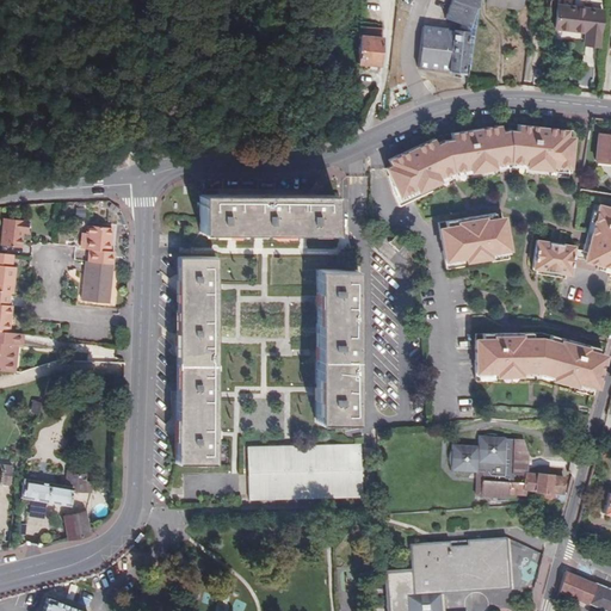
[(424,25),(418,69),(464,74),(466,71),(470,71),(479,0),(451,0),(445,19),(461,24),(458,30),(424,25)]
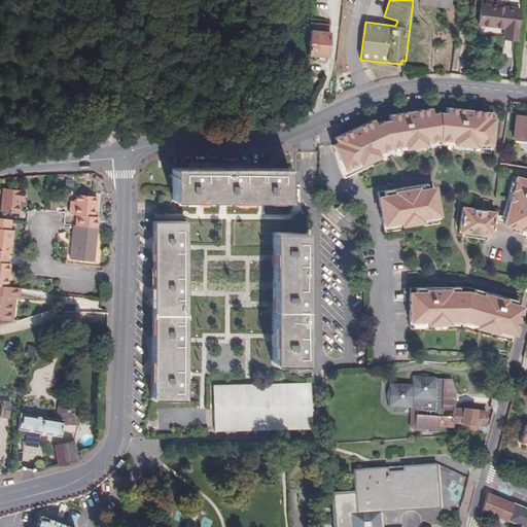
[(481,25),(507,29),(506,39),(517,41),(521,9),(484,5),(481,25)]
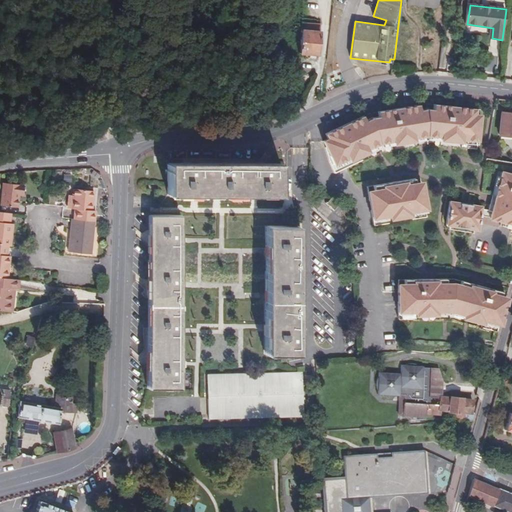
[(322,22),(302,20),(299,52),(319,53),(322,22)]
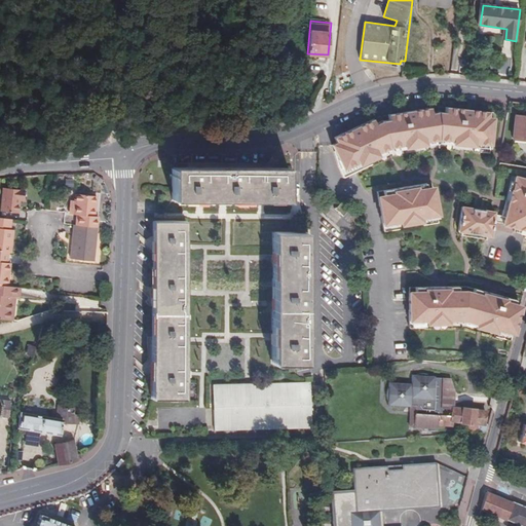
[(489,118),(489,112),(446,108),(446,113),(440,113),(433,114),(431,108),(388,114),(389,119),(383,120),(376,123),(374,118),(334,136),(336,141),(331,143),(334,150),(337,164),(345,176),(364,168),(360,160),(391,146),(438,140),(491,145),(494,118),(489,118)]
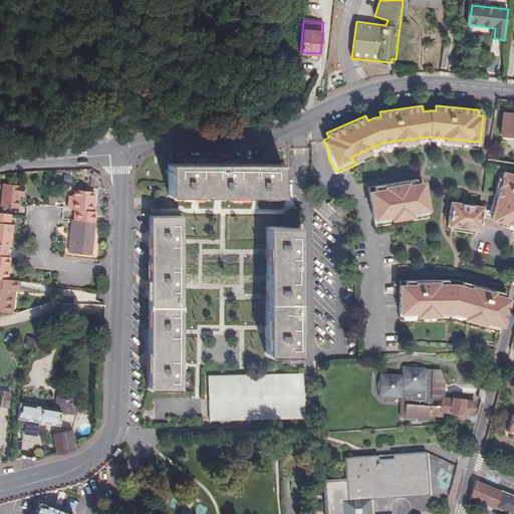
[(501,133),(513,135),(513,111),(504,110),(501,133)]
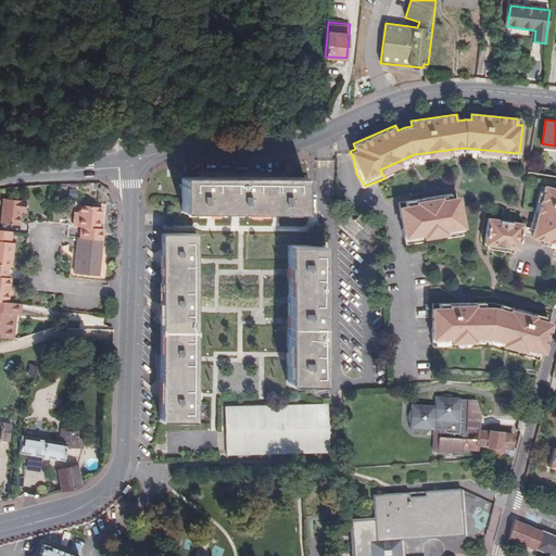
[(180,211),(303,212),(304,178),(180,178),(180,211)]
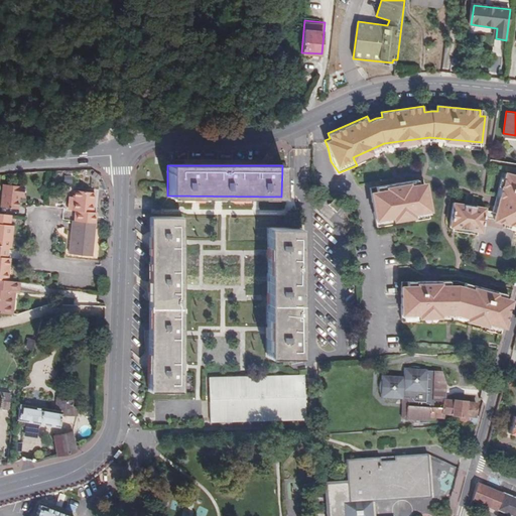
[(90,176),(98,181),(100,177),(93,172),(90,176)]
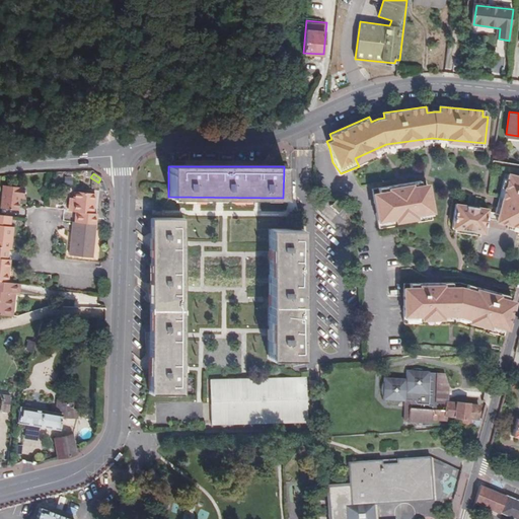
[(452,228),(455,229),(480,234),(484,234),(487,219),(497,221),(496,223),(508,226),(518,229),(518,178),(509,175),(502,200),(499,199),(495,214),(487,213),(488,210),(456,205),(452,228)]
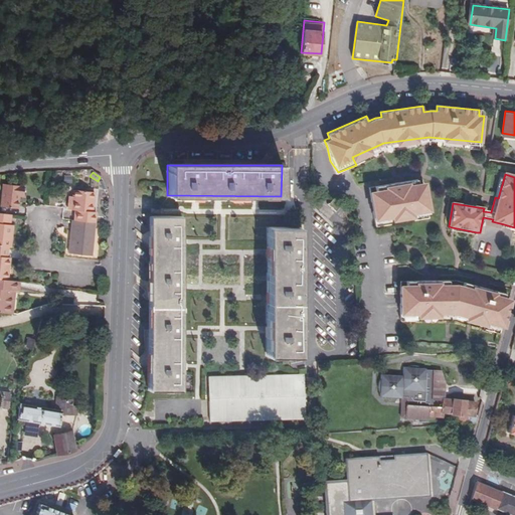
[(418,179),(400,182),(401,185),(394,186),(394,183),(376,185),(376,190),(371,191),(375,217),(428,210),(424,184),(419,184),(418,179)]
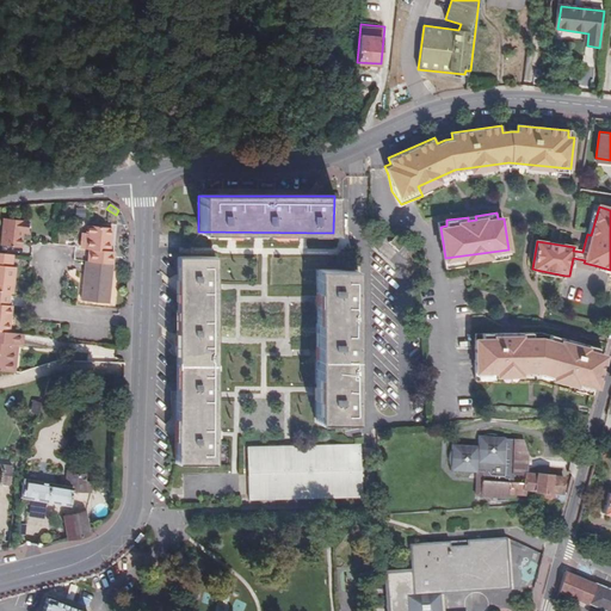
[(22,233),(24,233),(25,220),(2,217),(0,240),(0,245),(20,247),(22,233)]
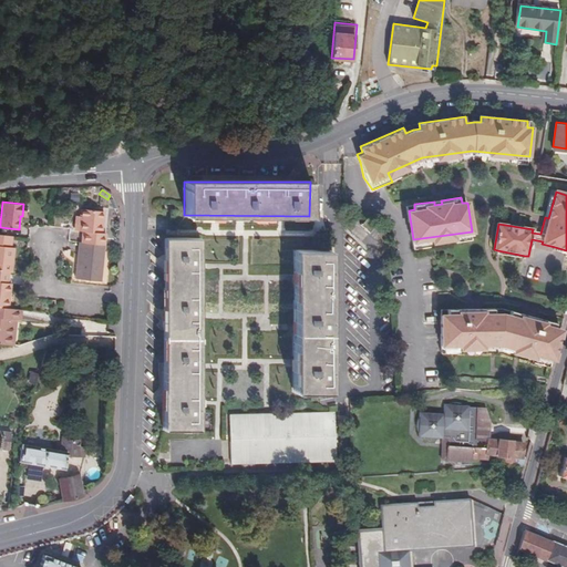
[(81,241),(103,244),(104,232),(100,232),(102,209),(81,207),(80,213),(78,230),(82,230),(81,241)]
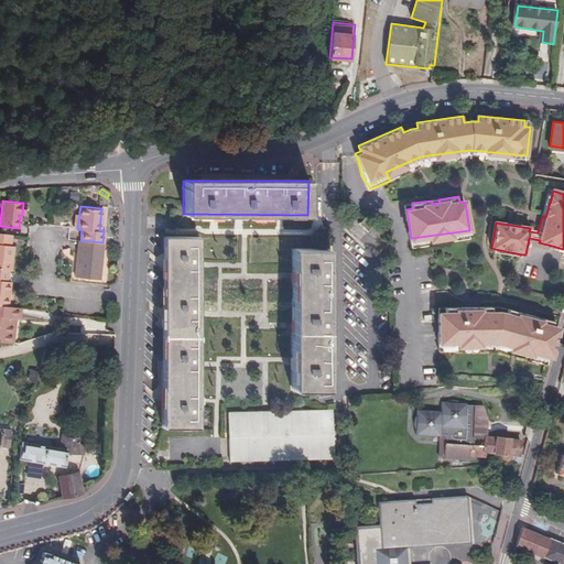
[(373,220),(365,214),(357,223),(366,230),(373,220)]
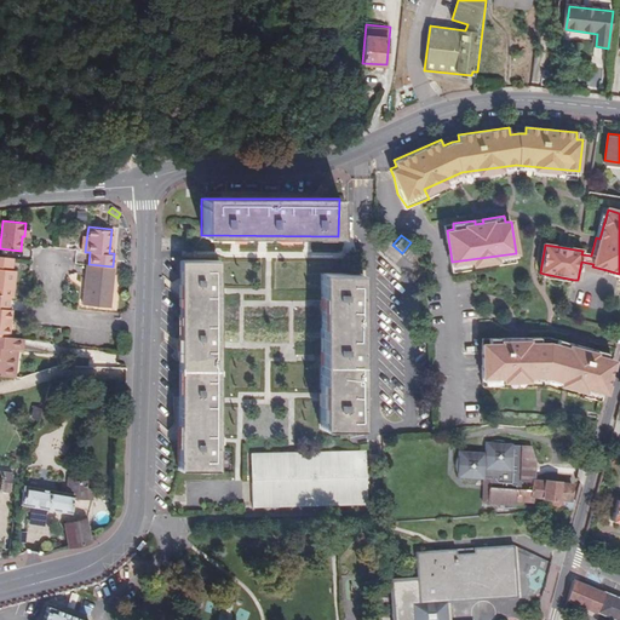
[(11,259),(0,257),(0,296),(9,298),(12,298),(15,271),(10,270),(11,259)]
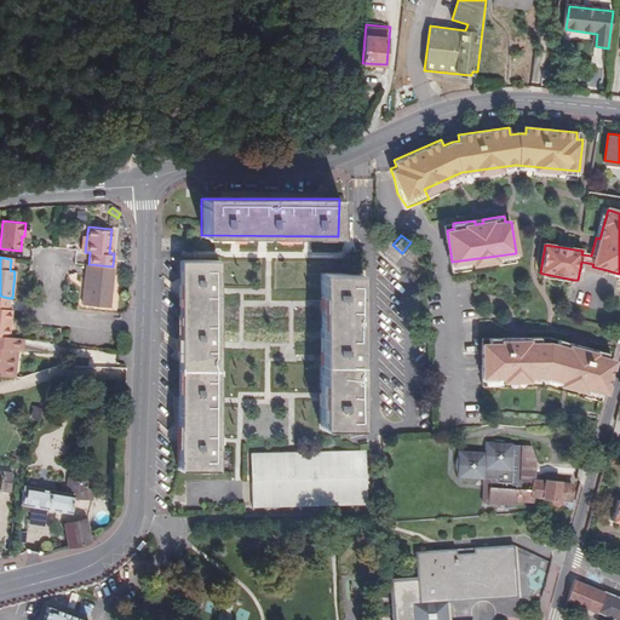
[(216,260),(181,260),(179,471),(214,471),(216,260)]
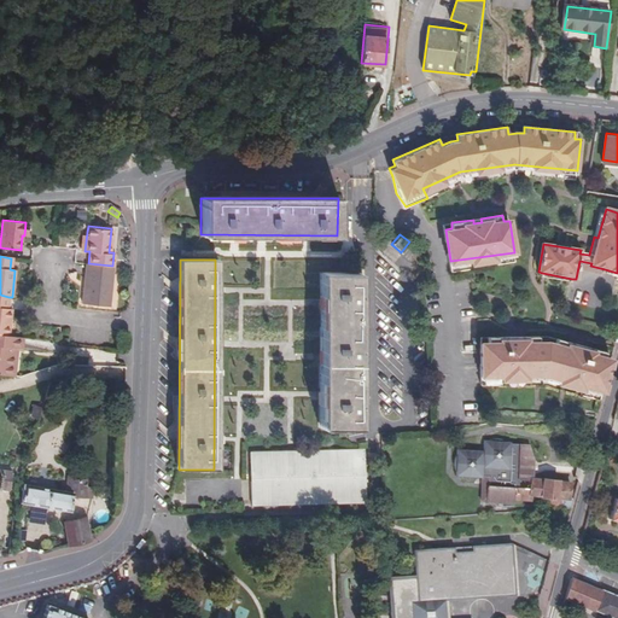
[(109,307),(114,266),(112,266),(88,263),(86,263),(81,304),(109,307)]
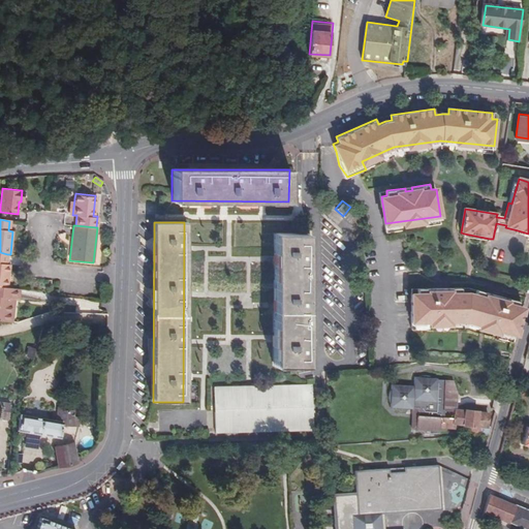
[(275,232),(274,369),(305,369),(306,232),(275,232)]
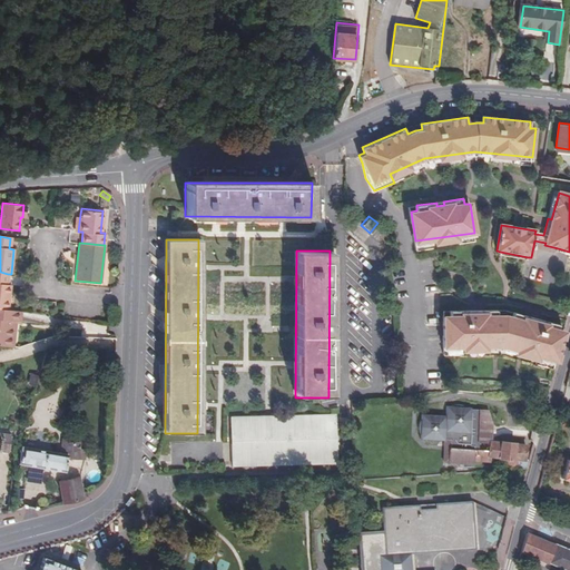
[(528,257),(500,252),(499,256),(527,261),(528,257)]
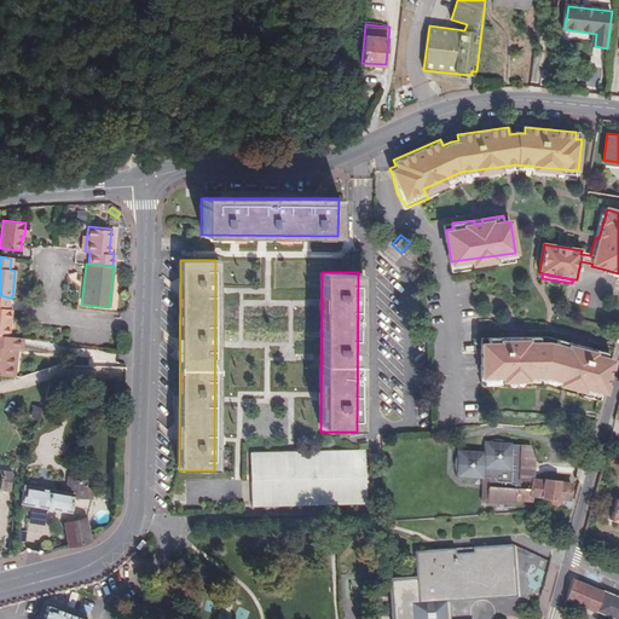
[(0,295),(0,336),(6,337),(10,311),(6,310),(9,298),(0,295)]
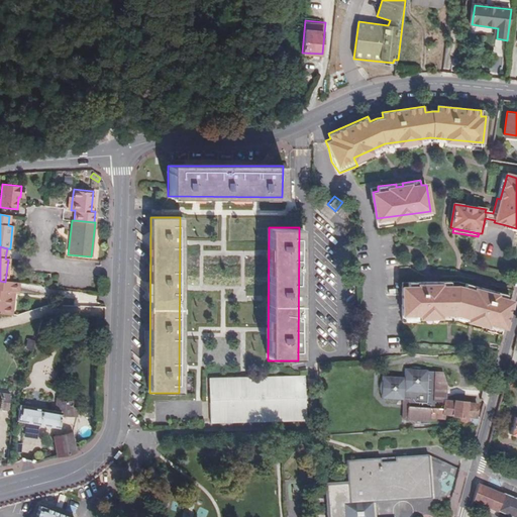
[(0,314),(12,315),(15,294),(19,295),(20,283),(5,282),(0,281),(0,314)]
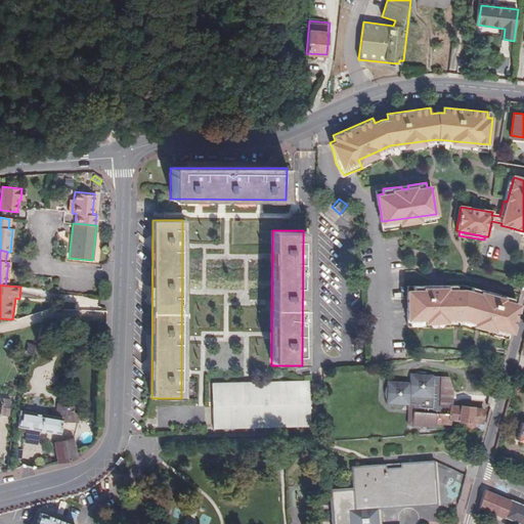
[(487,328),(509,333),(516,307),(511,305),(513,301),(495,296),(494,298),(488,296),(489,294),(471,289),(470,294),(463,292),(455,292),(455,286),(437,286),(430,286),(411,286),(411,291),(406,291),(406,318),(459,318),(487,328)]
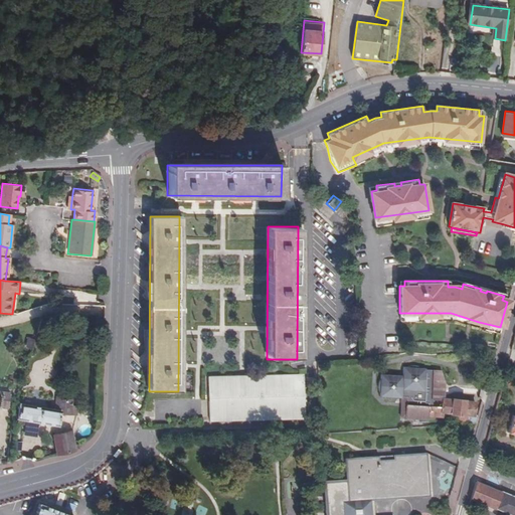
[(403,420),(403,422),(424,423),(425,420),(440,420),(440,416),(449,417),(456,418),(456,426),(475,425),(477,418),(473,418),(473,404),(464,404),(464,402),(451,402),(451,403),(444,402),(446,373),(432,372),(432,373),(425,372),(425,371),(420,371),(418,369),(414,368),(411,369),(407,370),(402,370),(402,378),(380,377),(379,391),(379,400),(384,400),(387,402),(390,402),(392,402),(394,402),(397,401),(400,401),(399,420),(403,420)]
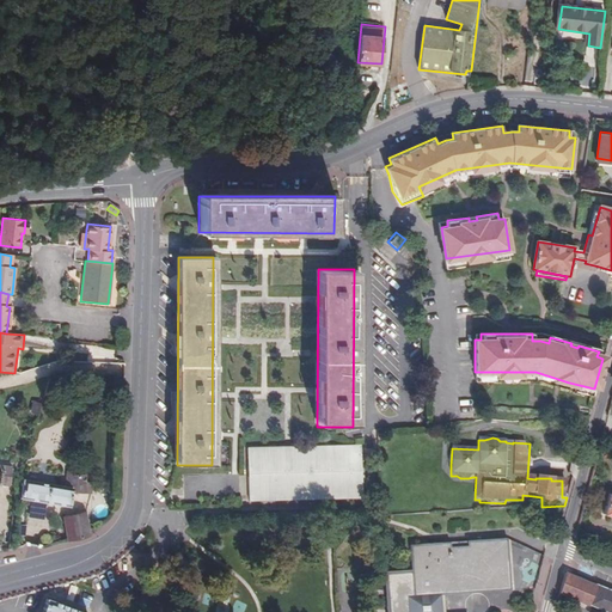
[(360,450),(248,450),(248,502),(361,502),(360,450)]
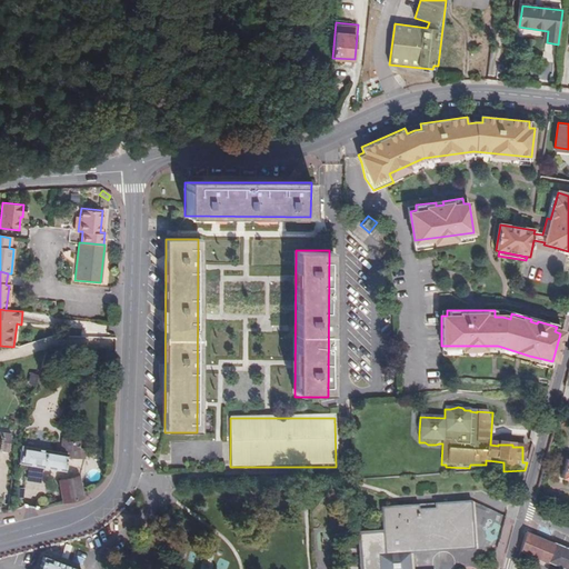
[(0,452),(9,453),(11,436),(0,433),(0,452)]
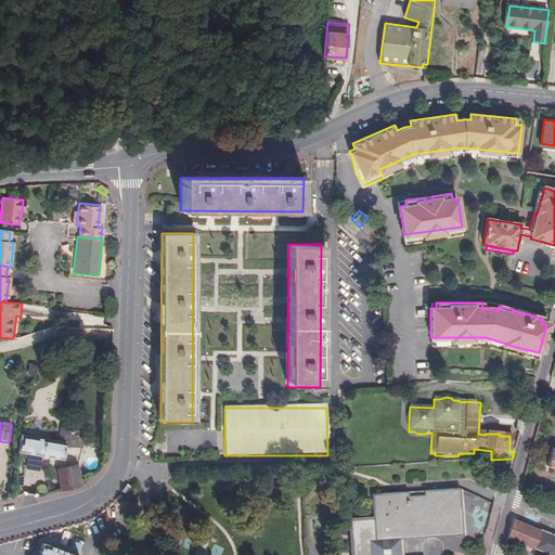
[(17,454),(62,461),(64,448),(82,450),(81,440),(78,440),(78,431),(60,430),(60,441),(21,436),(17,454)]
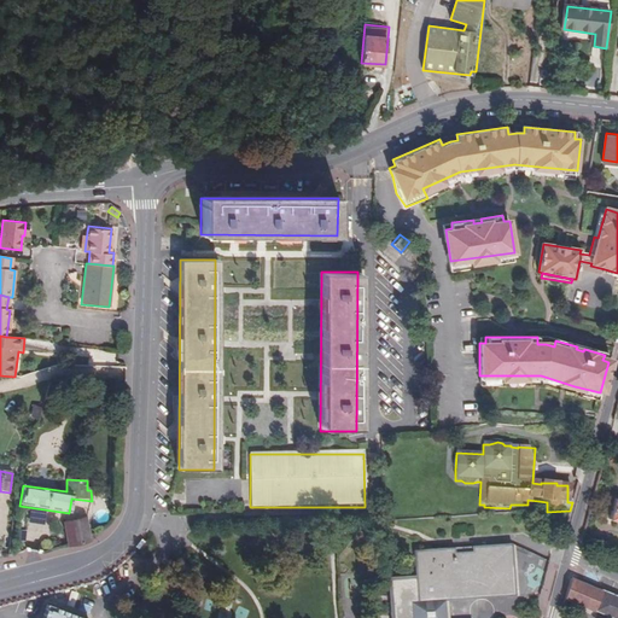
[(617,502),(613,501),(605,520),(617,525),(617,502)]
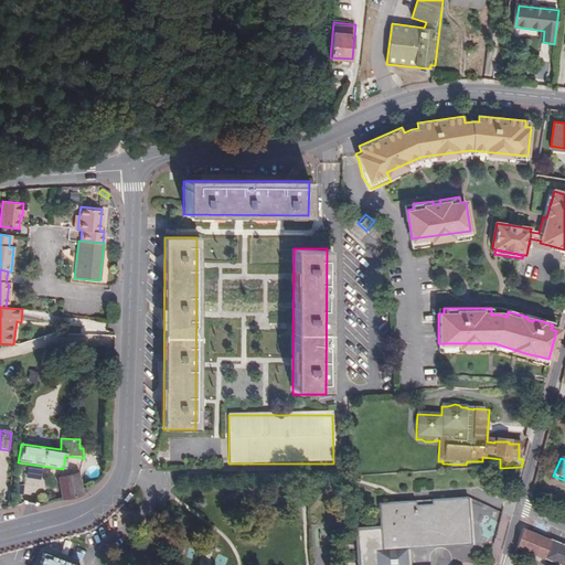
[(59,479),(64,499),(82,494),(81,489),(77,473),(59,479)]
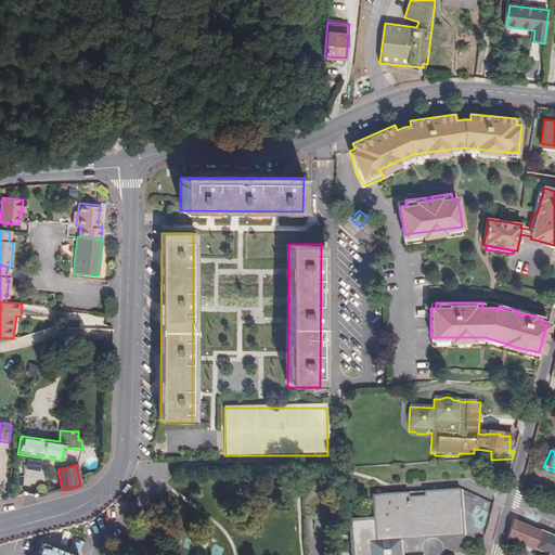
[(399,554),(399,543),(461,539),(459,491),(370,498),(371,519),(347,521),(348,554),(399,554)]
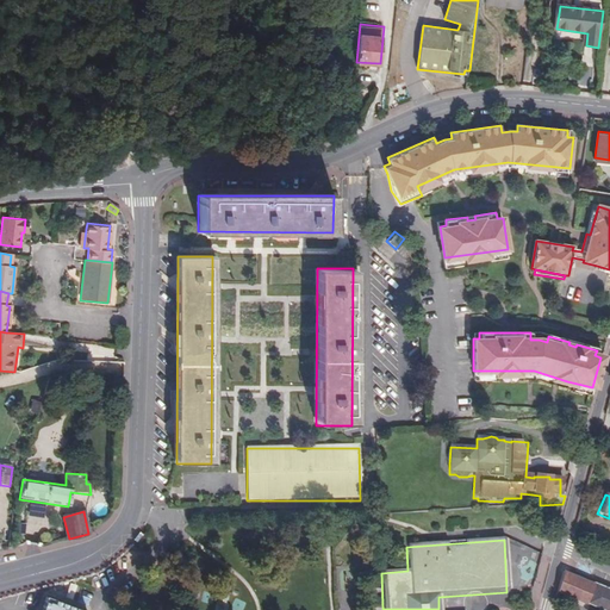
[(593,585),(561,572),(555,591),(598,609),(609,609),(609,587),(596,583),(593,585)]
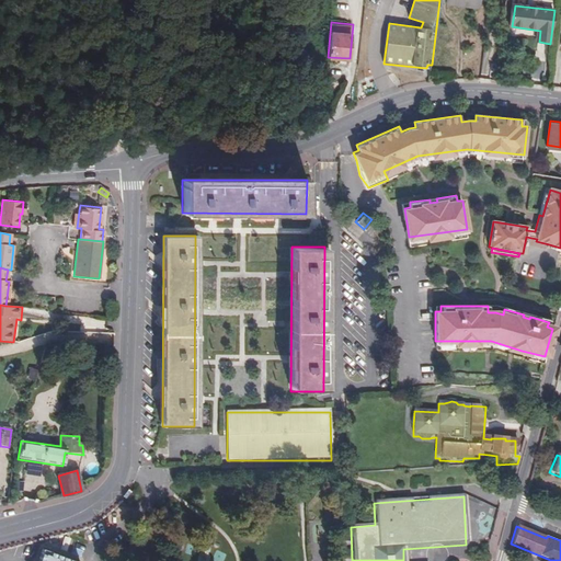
[(76,560),(41,548),(35,560),(76,560)]
